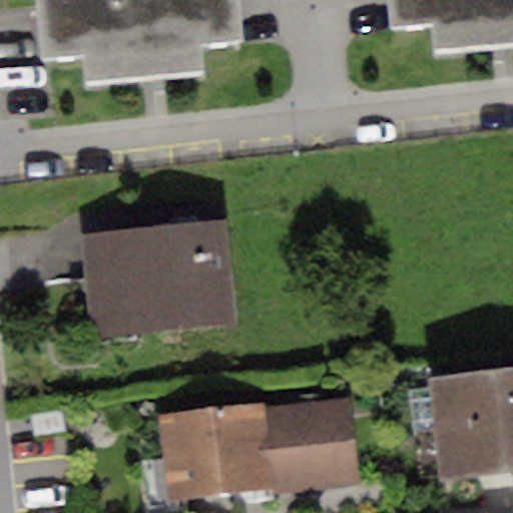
[(35,0),(40,57),(81,53),(83,79),(148,73),(203,68),(201,41),(243,38),(239,0),(35,0)]
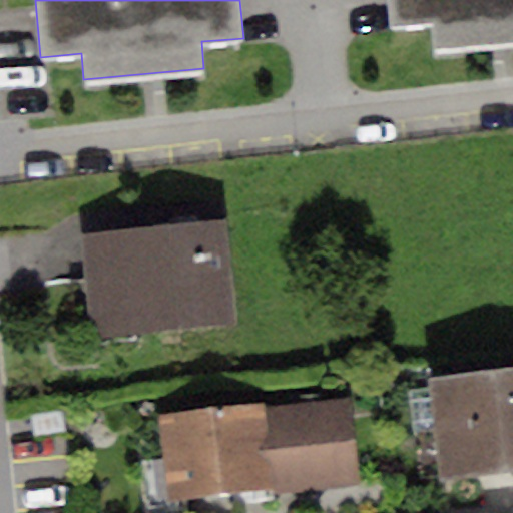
[(512,0),(385,0),(388,30),(429,26),(431,52),(500,46),(512,44),(512,0)]
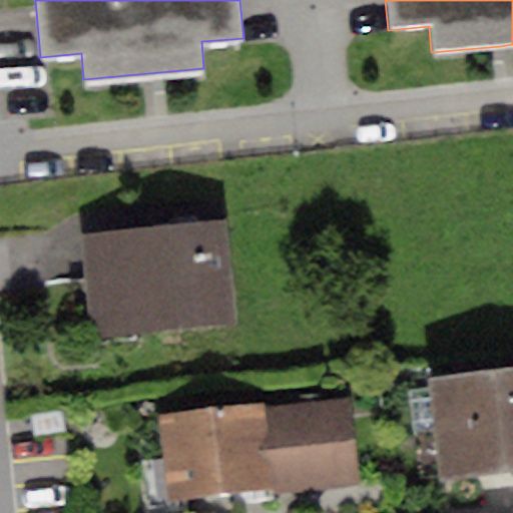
[(222,219),(80,234),(90,336),(232,322),(222,219)]
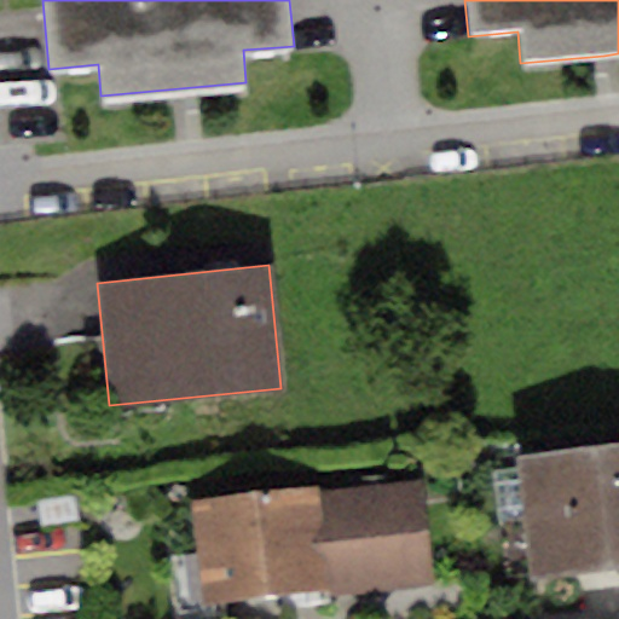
[(618,444),(518,456),(531,578),(618,567),(618,444)]
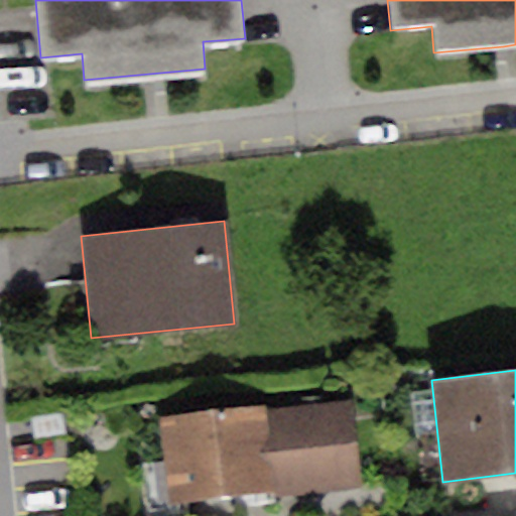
[(264,403),(162,414),(171,502),(360,482),(351,398),(266,407),(264,403)]
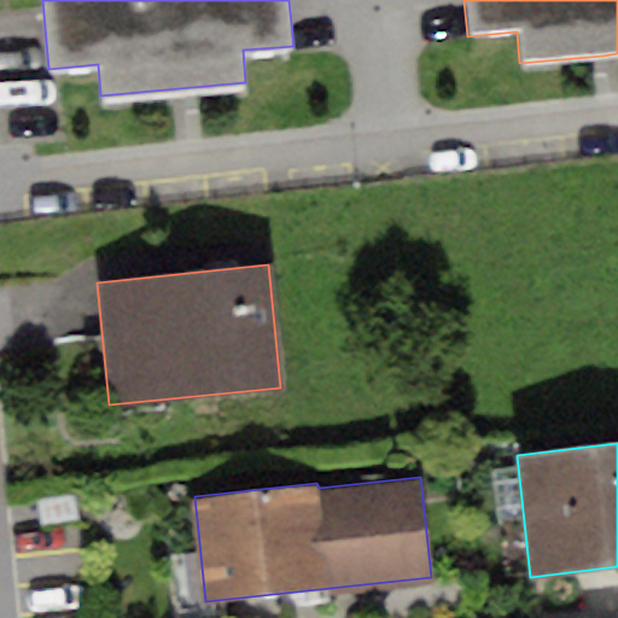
[(97,495),(38,501),(41,532),(100,525),(97,495)]
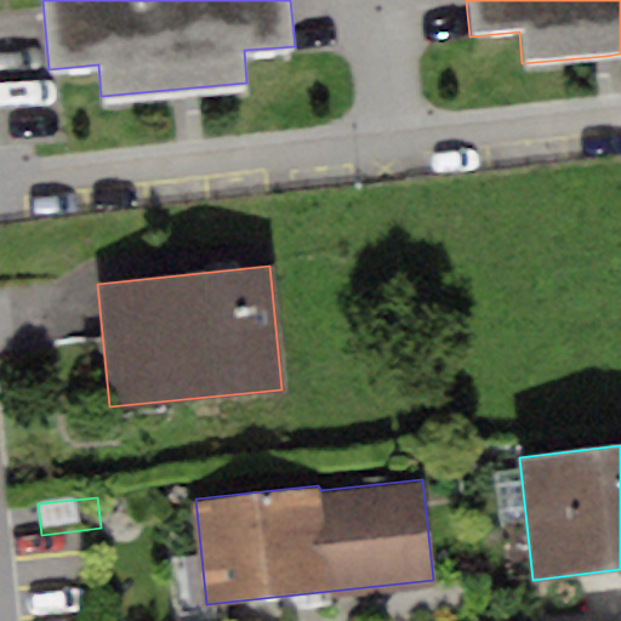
All buildings are outlined.
